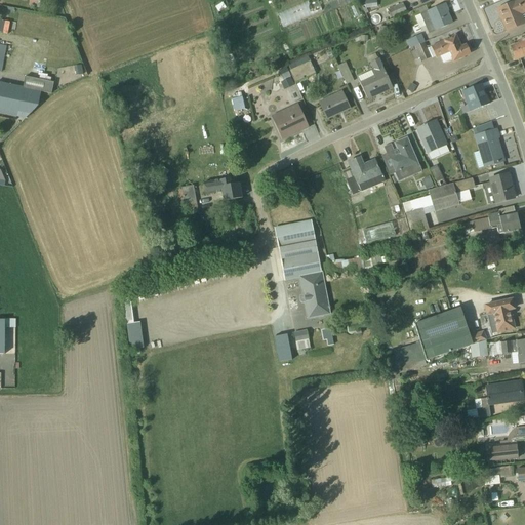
[(283,26),(323,11),(318,0),(309,0),(278,12),(283,26)]
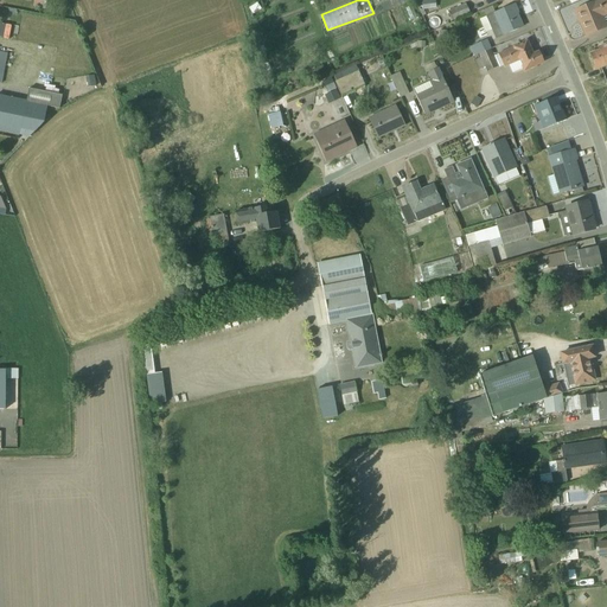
[(434,0),(421,1),(421,11),(434,10),(434,0)]
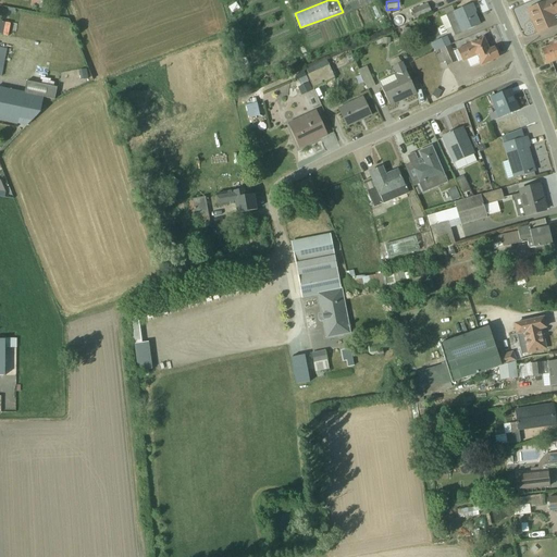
[(556,0),(553,0),(528,11),(537,34),(556,25),(556,24),(556,0)]
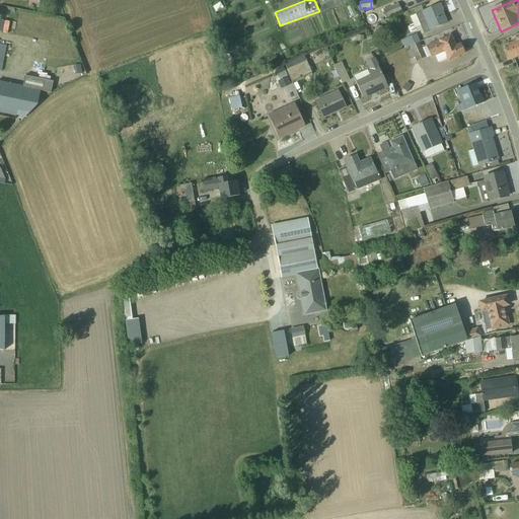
[(401,12),(397,4),(382,10),(385,19),(401,12)]
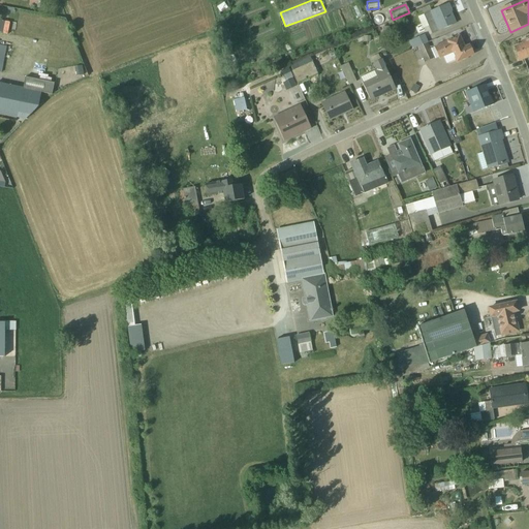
[(455,24),(446,5),(431,12),(429,7),(422,10),(424,16),(417,18),(423,30),(429,27),(432,34),(455,24)]
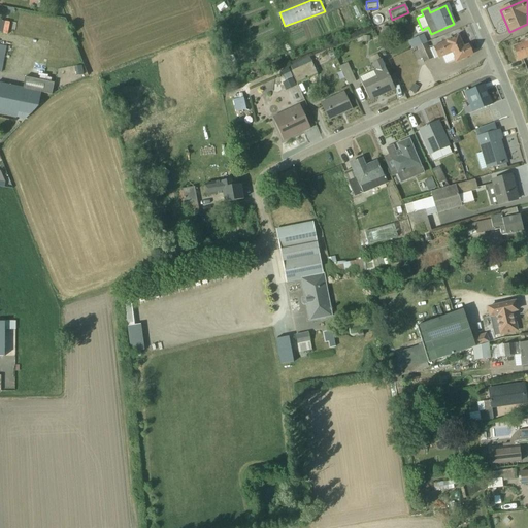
[(453,56),(455,63),(471,56),(467,46),(462,48),(457,37),(432,47),(437,60),(441,58),(442,61),(453,56)]
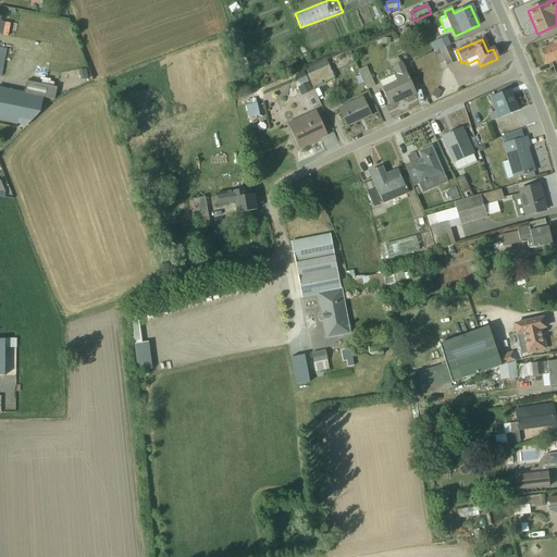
[(541,50),(546,65),(556,61),(556,40),(548,45),(549,48),(541,50)]
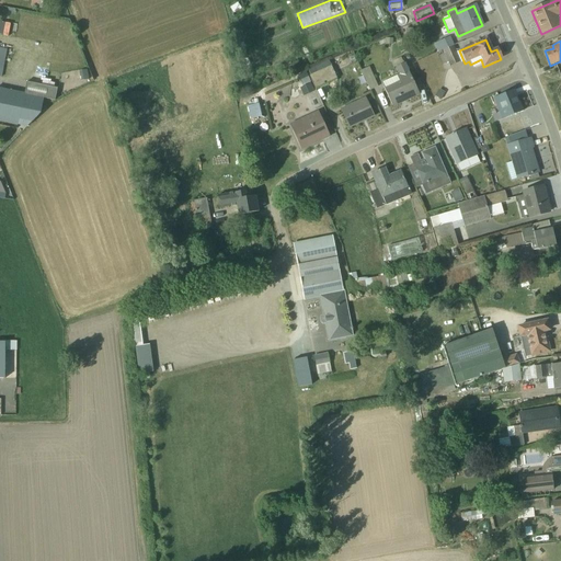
[(391,107),(419,96),(404,64),(395,68),(398,76),(381,83),(391,107)]
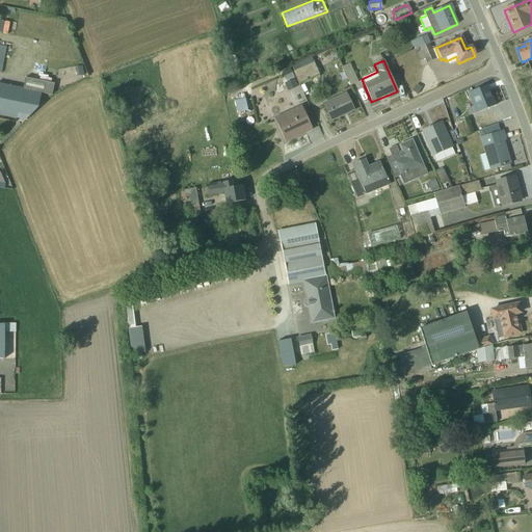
[(313,63),(293,73),(298,84),(319,75),(313,63)]
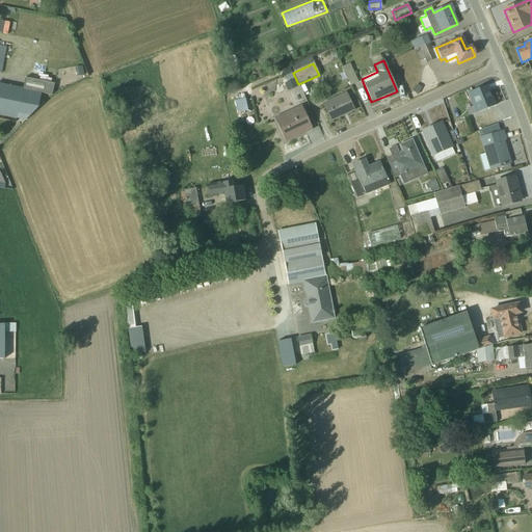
[(357,83),(349,64),(342,68),(350,86),(357,83)]
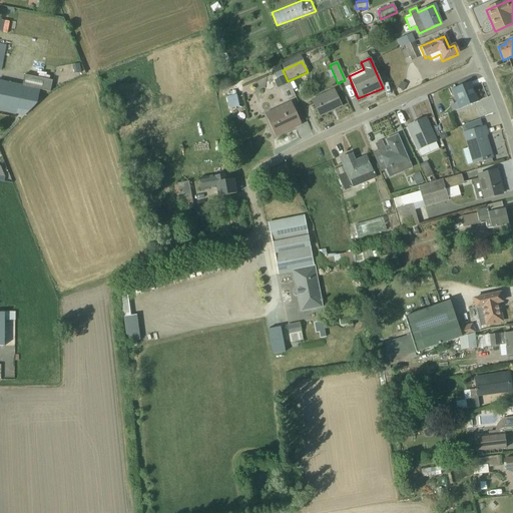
[(279,87),(288,82),(282,69),(273,74),(279,87)]
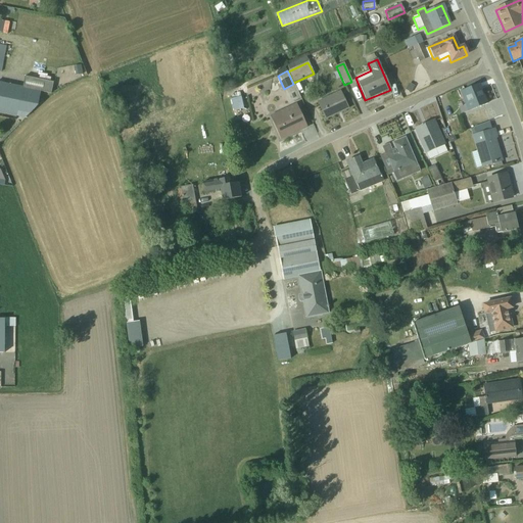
[(37,106),(41,92),(50,94),(53,84),(25,78),(21,87),(0,82),(0,113),(24,119),(37,106)]
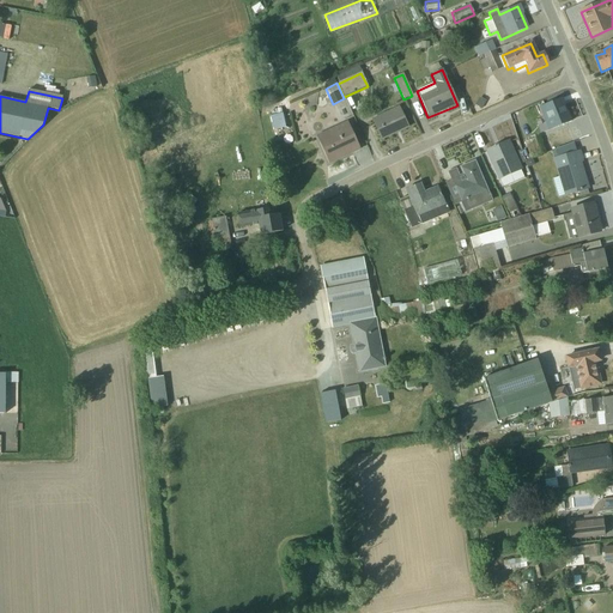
[(540,108),(548,131),(570,122),(563,107),(564,105),(562,101),(562,99),(540,108)]
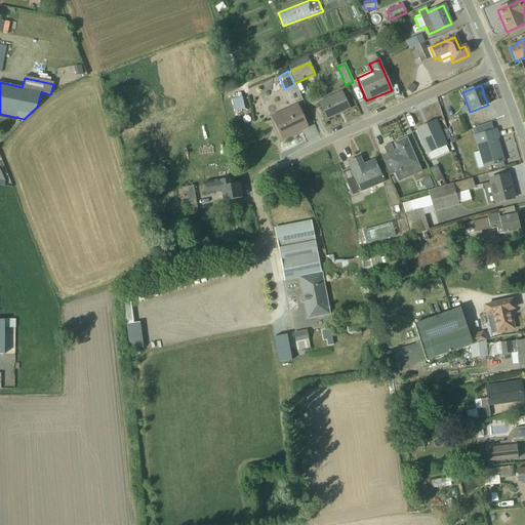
[(319,103),(326,120),(349,110),(341,92),(319,103)]
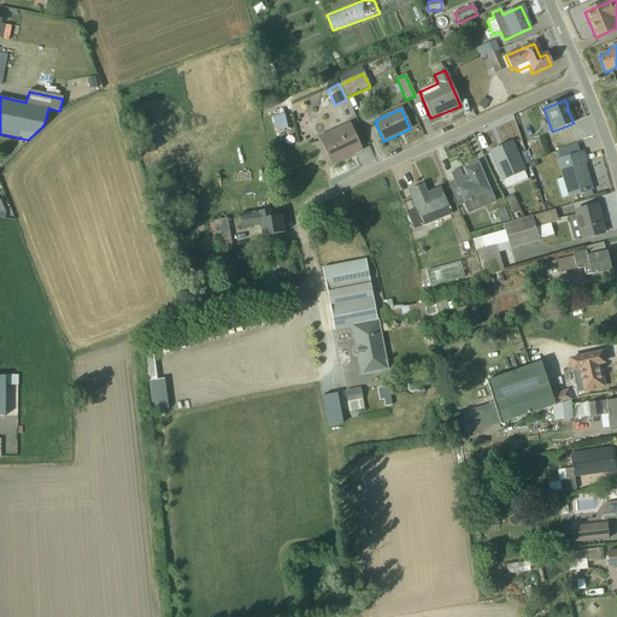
[(286,113),(274,115),(275,130),(288,128),(286,113)]
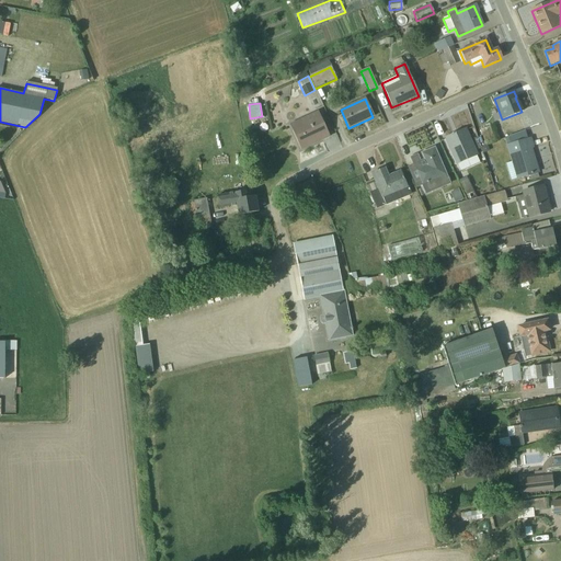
[(299,150),(330,137),(318,112),(288,125),(299,150)]
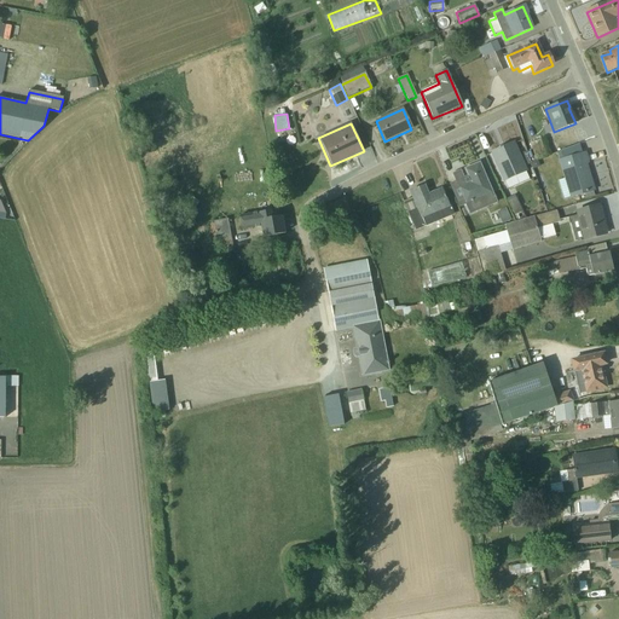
[(527,155),(530,162),(547,157),(541,140),(530,144),(533,154),(527,155)]
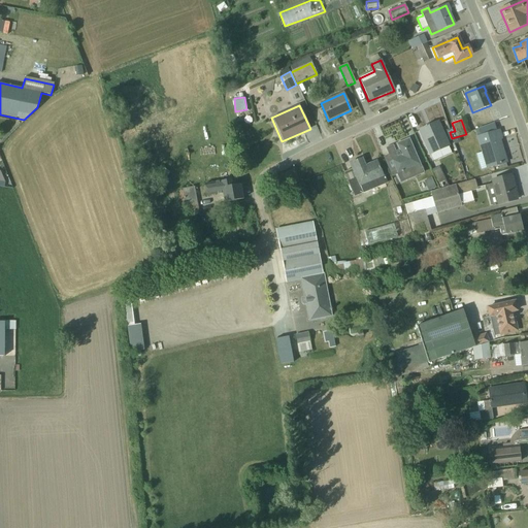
[(449,147),(437,122),(418,131),(430,156),(449,147)]
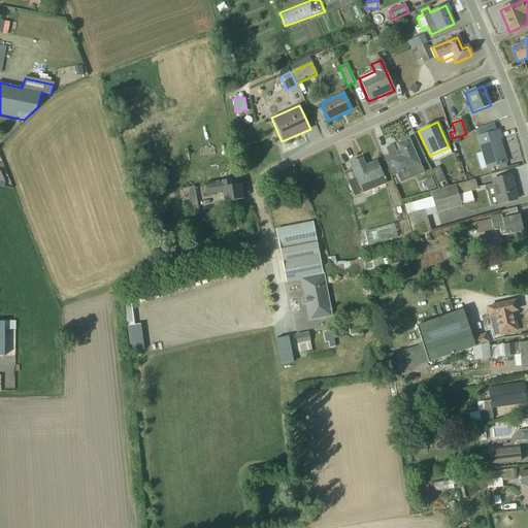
[(501,139),(498,131),(496,132),(493,125),(477,130),(480,137),(475,138),(485,169),(497,166),(498,170),(506,168),(505,164),(505,163),(499,140),(501,139)]
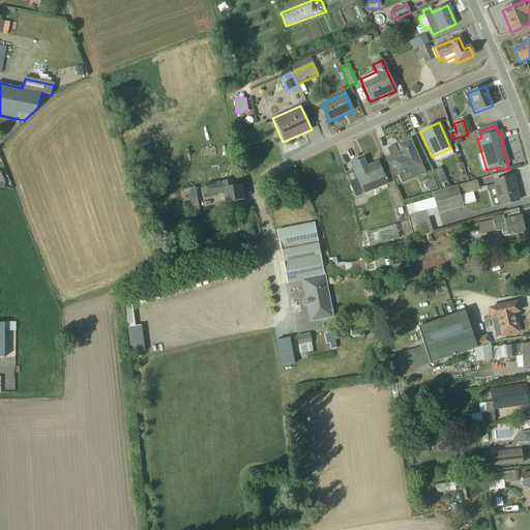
[(411,171),(421,166),(410,140),(396,146),(402,157),(391,162),(398,176),(399,176),(403,185),(415,180),(411,171)]
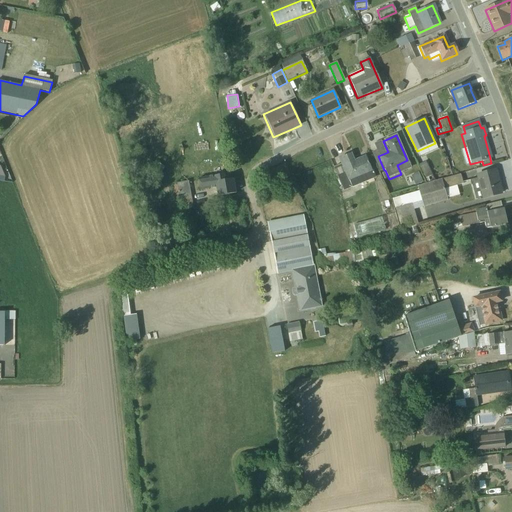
[(333,168),(343,191),(351,188),(351,189),(373,179),(364,158),(353,162),(350,155),(338,160),(340,164),(333,168)]
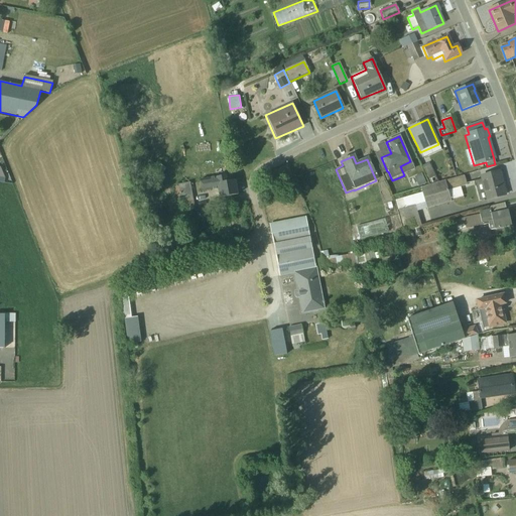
[(504,197),(498,172),(479,177),(480,180),(473,181),(474,187),(476,187),(479,202),(485,200),(486,201),(504,197)]
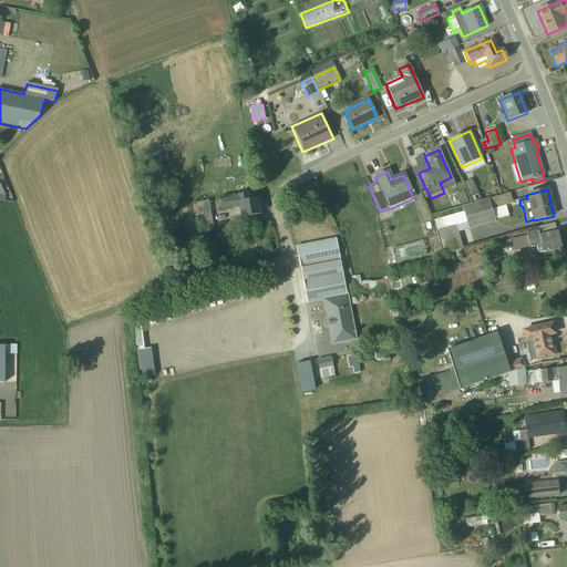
[(455,194),(460,204),(467,200),(464,191),(455,194)]
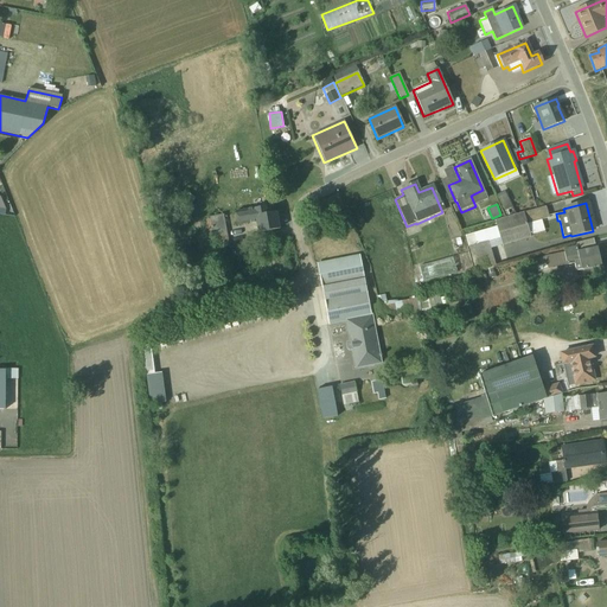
[(465,236),(475,274),(496,268),(490,250),(530,238),(529,237),(544,232),(541,222),(548,219),(544,206),(493,221),(496,228),(465,236)]
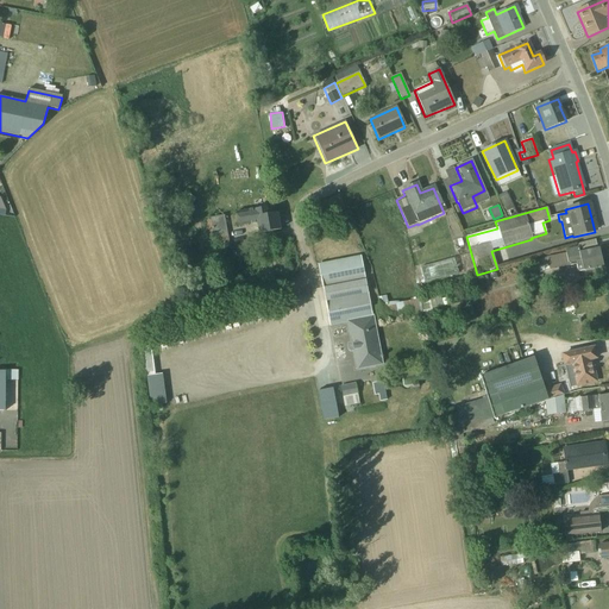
[(237,227),(256,224),(258,234),(280,231),(277,214),(267,217),(265,208),(234,213),(237,227)]
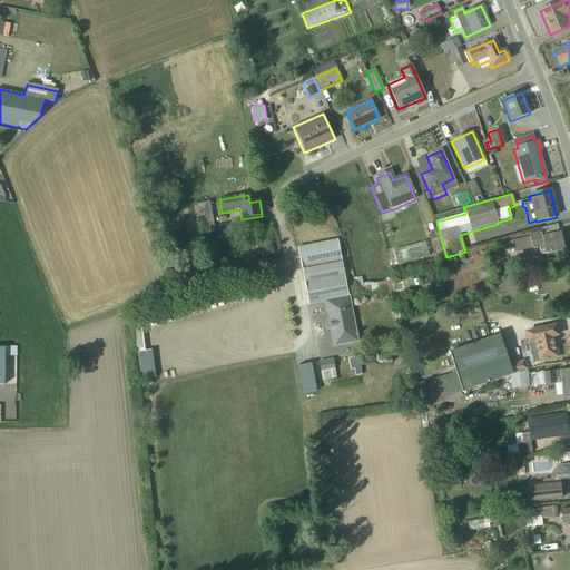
[(214,232),(208,202),(197,204),(203,234),(214,232)]
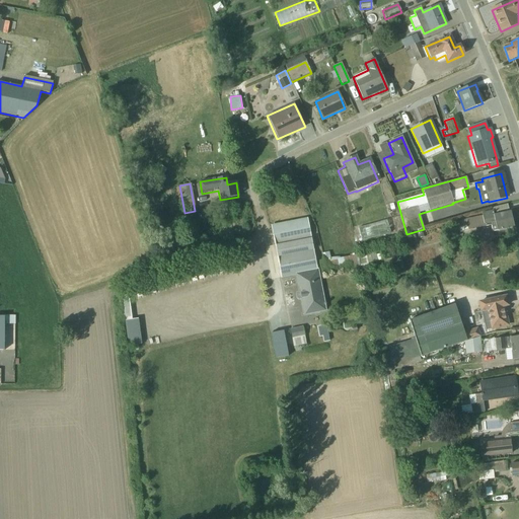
[(493,209),(494,214),(510,210),(509,205),(493,209)]
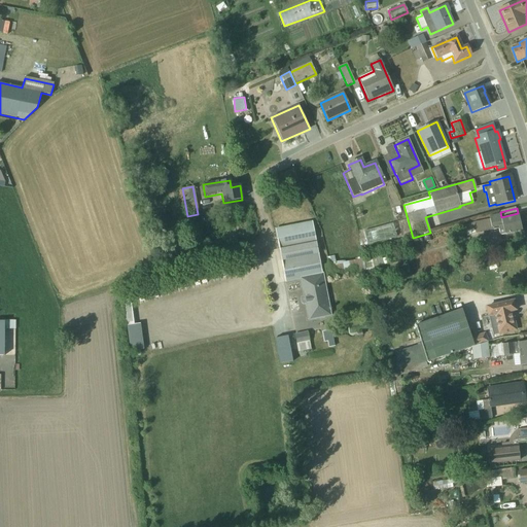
[(217,226),(211,210),(203,213),(208,230),(217,226)]
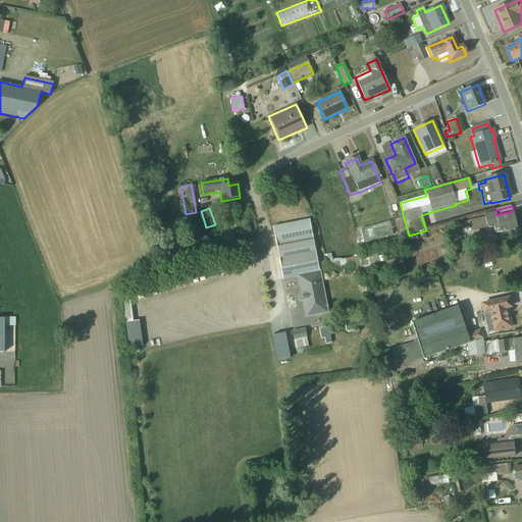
[(484,217),(459,223),(461,235),(493,227),(494,233),(517,228),(513,213),(497,217),(496,212),(484,215),(484,217)]
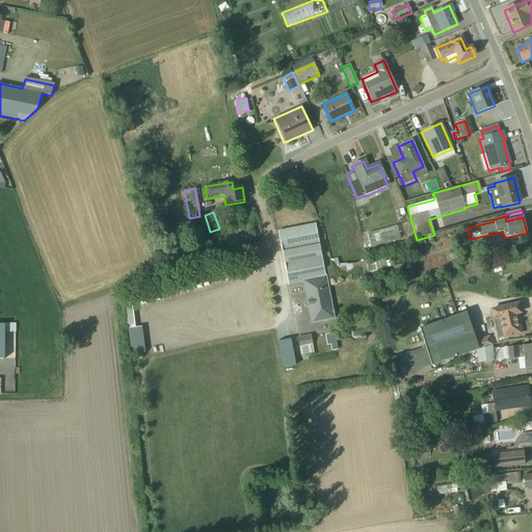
[(288,285),(302,282),(312,324),(334,319),(326,277),(315,224),(277,232),(288,285)]
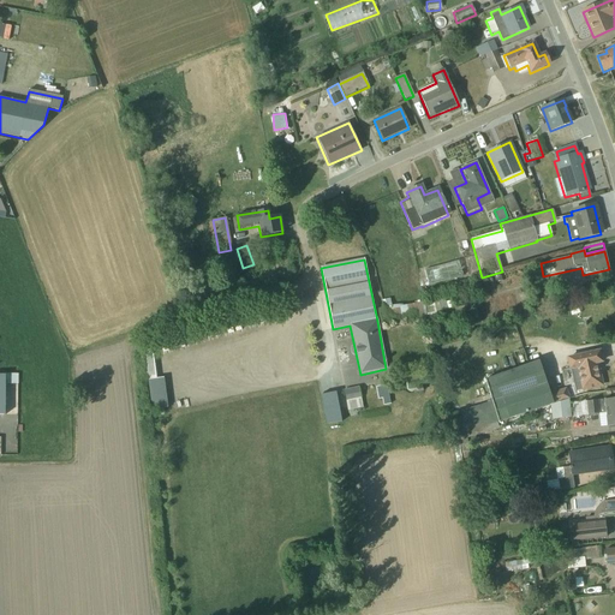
[(458,261),(423,269),(428,286),(463,278),(458,261)]
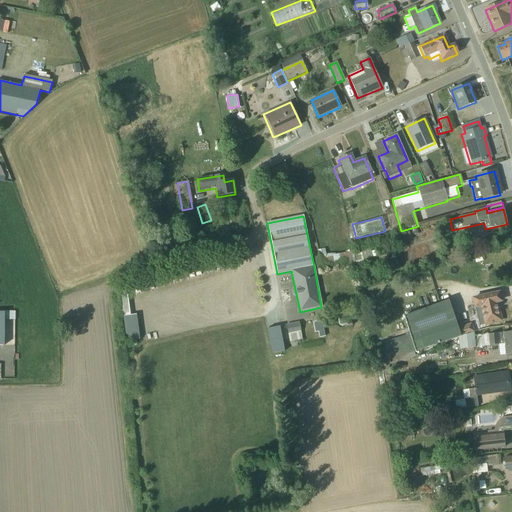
[(315,257),(318,272),(355,265),(352,250),(325,255),(324,250),(318,251),(319,256),(315,257)]
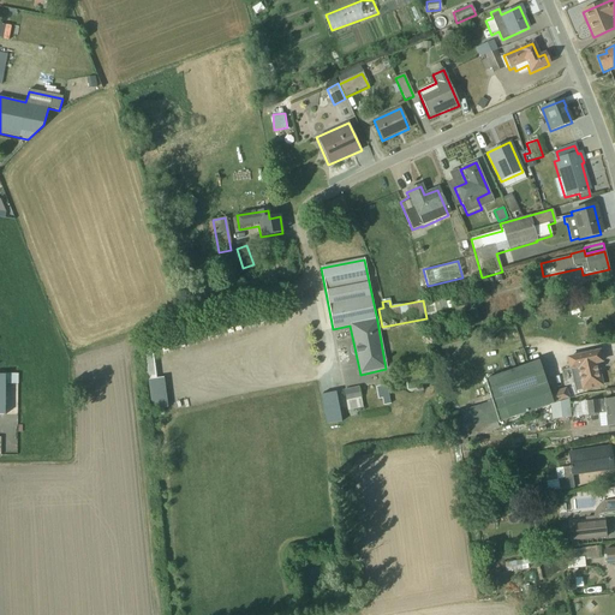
[(515,351),(518,363),(527,360),(525,348),(515,351)]
